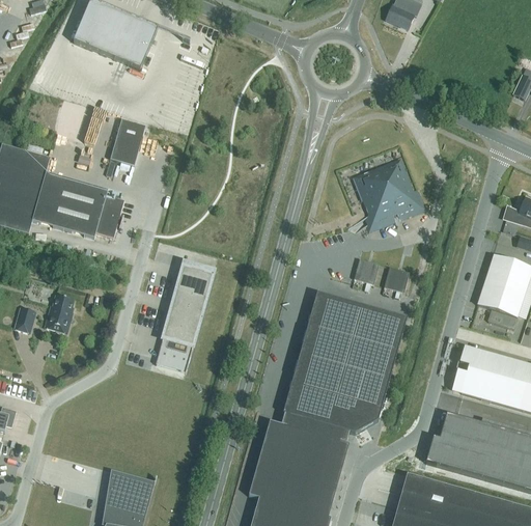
[(140,67),(158,26),(95,0),(89,0),(73,39),(140,67)]
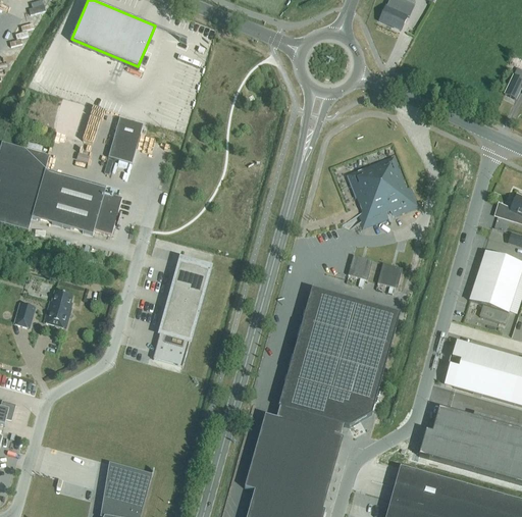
[(401,27),(407,12),(395,7),(398,1),(400,2),(401,0),(388,0),(386,3),(385,3),(379,17),(401,27)]
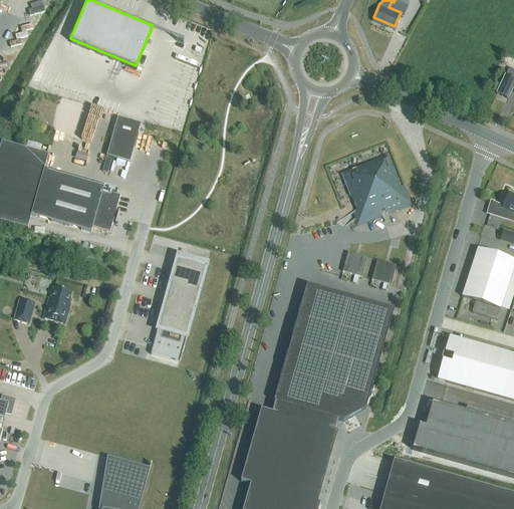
[(497,89),(508,94),(513,80),(513,65),(509,63),(497,89)]
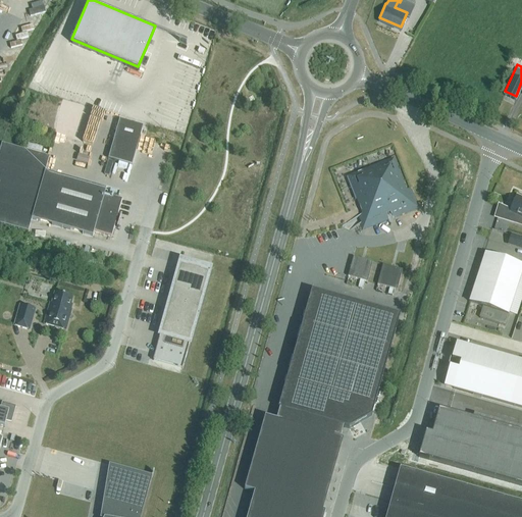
[(193,86),(197,76),(189,72),(185,83),(193,86)]
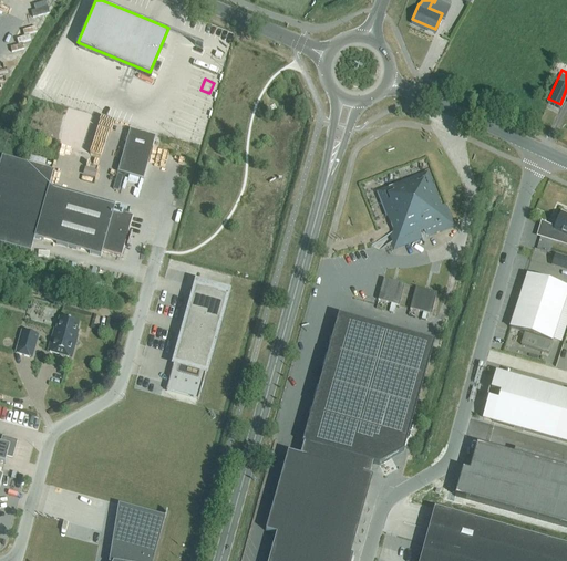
[(197,138),(203,125),(176,116),(172,128),(197,138)]
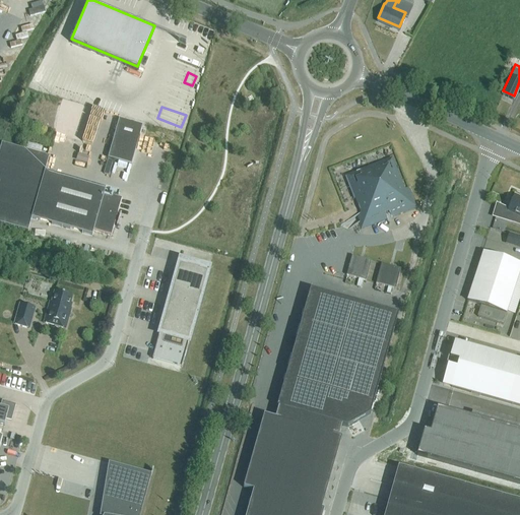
[(142,121),(119,115),(114,134),(137,141),(142,121)]
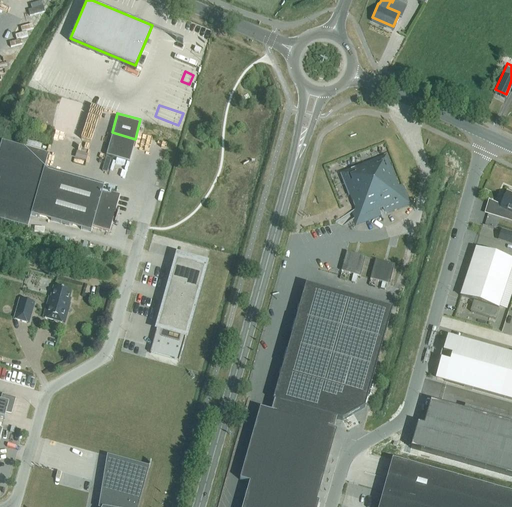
[(44,164),(48,151),(1,137),(0,142),(0,216),(27,224),(31,210),(90,227),(92,222),(109,227),(113,214),(116,215),(117,209),(114,209),(119,191),(102,186),(104,181),(44,164)]
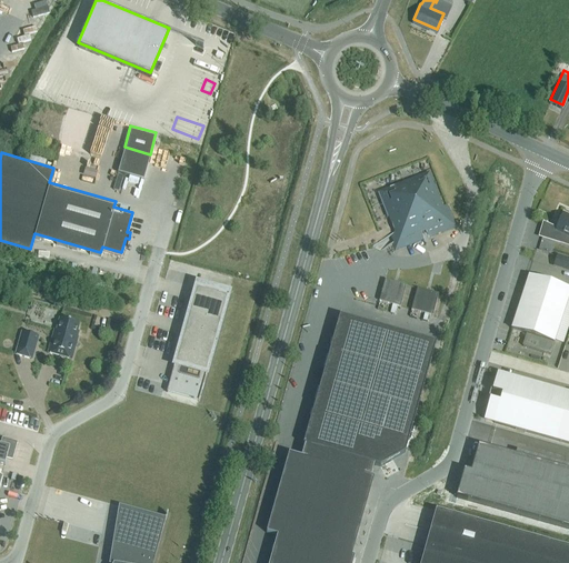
[(429,168),(379,187),(396,229),(391,231),(393,239),(392,239),(395,245),(457,221),(449,199),(442,201),(429,168)]
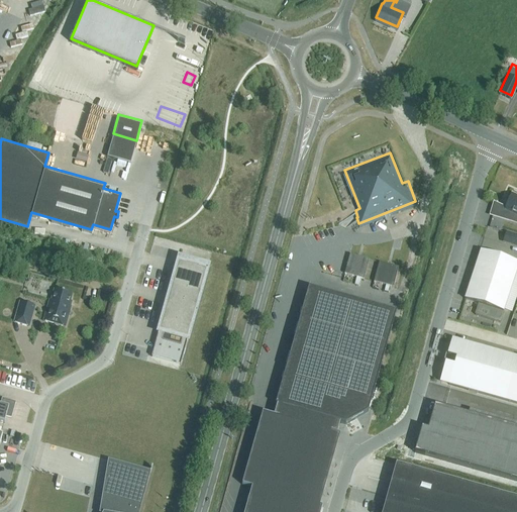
[(516,192),(512,190),(505,204),(492,198),(491,198),(494,200),(491,210),(508,215),(511,209),(516,211),(516,192)]
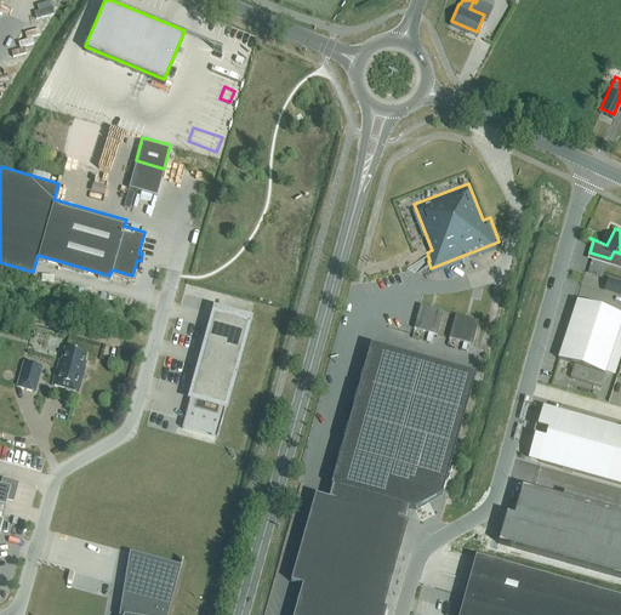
[(620,292),(620,277),(608,273),(603,286),(620,292)]
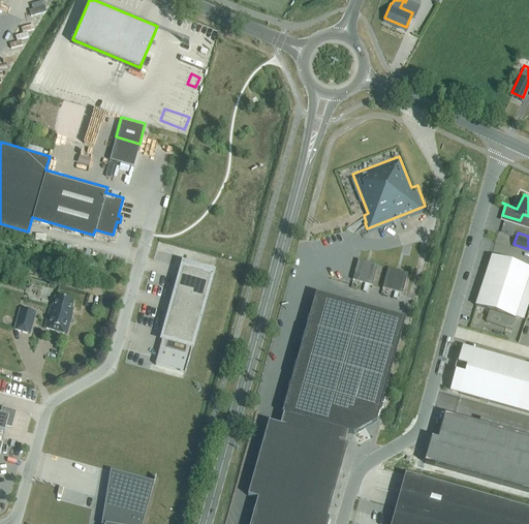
[(528,265),(492,253),(475,302),(515,314),(528,270),(528,265)]
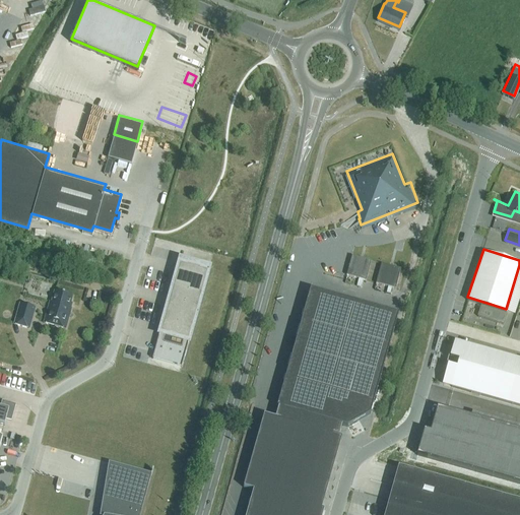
[(346,271),(366,276),(371,257),(351,252),(346,271)]
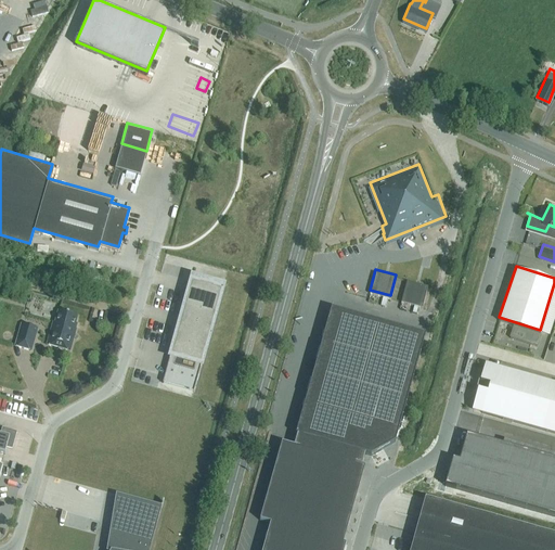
[(193,388),(201,363),(203,363),(226,280),(191,270),(167,354),(170,355),(164,380),(193,388)]
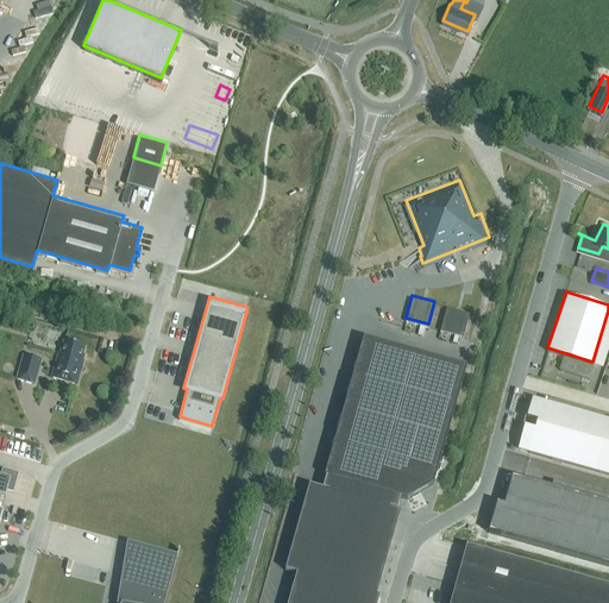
[(446,303),(440,326),(463,333),(469,311),(446,303)]
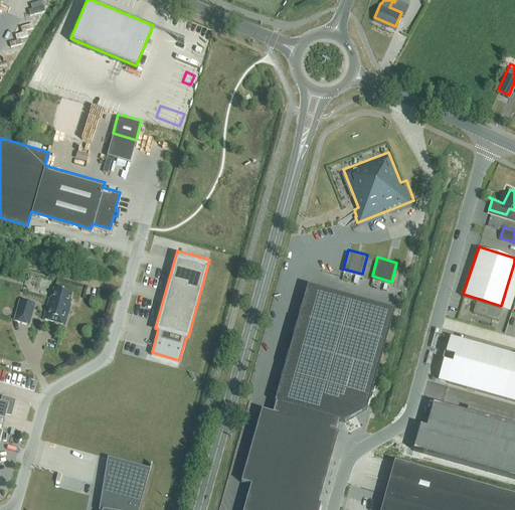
[(316,509),(319,501),(318,500),(338,429),(336,428),(338,418),(341,419),(366,405),(394,307),(307,282),(275,398),(276,399),(273,409),(262,406),(241,479),(253,482),(245,509),(316,509)]
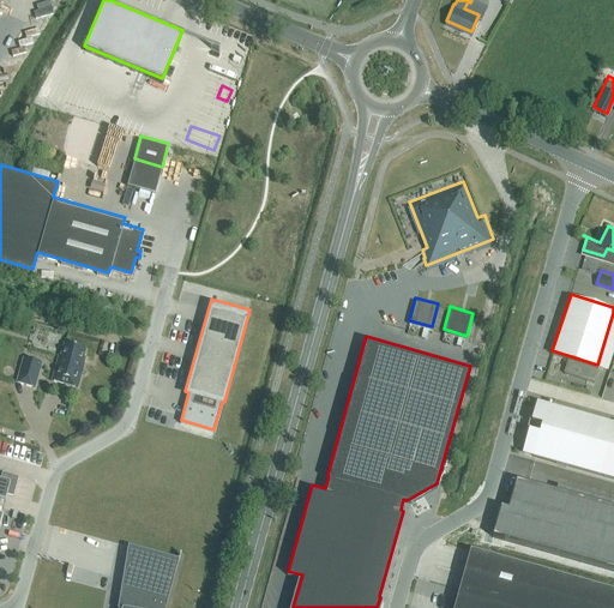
[(84,353),(83,353),(85,344),(65,338),(61,351),(59,350),(52,375),(77,383),(84,359),(83,357),(84,353)]
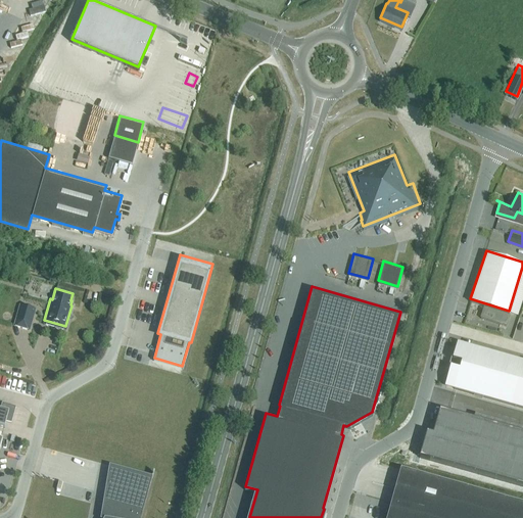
[(36,305),(19,300),(13,322),(30,326),(36,305)]
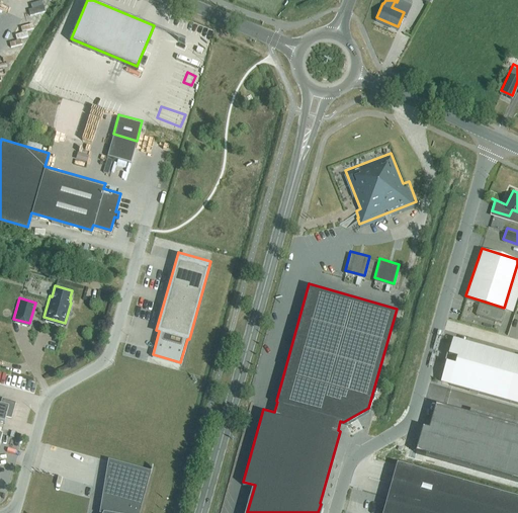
[(478,389),(478,390),(517,400),(517,353),(490,346),(462,339),(461,340),(454,339),(444,377),(450,379),(450,380),(478,389)]
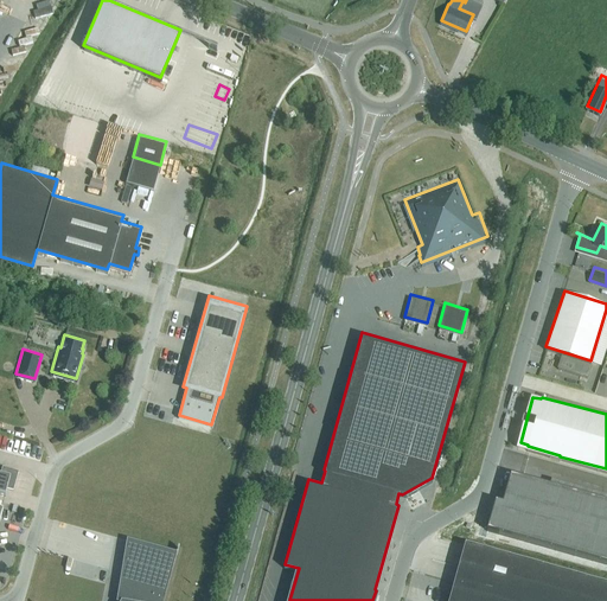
[(543,464),(557,465),(557,455),(543,454),(543,464)]
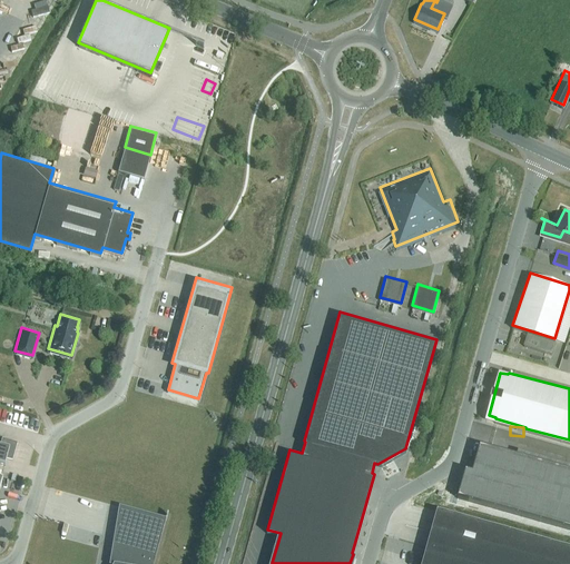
[(12,455),(17,438),(2,434),(1,441),(0,441),(0,458),(5,461),(7,454),(12,455)]
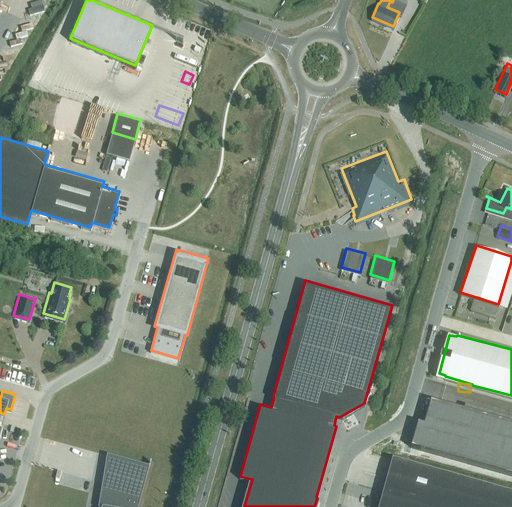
[(420,417),(413,441),(511,468),(511,416),(433,394),(426,418),(420,417)]
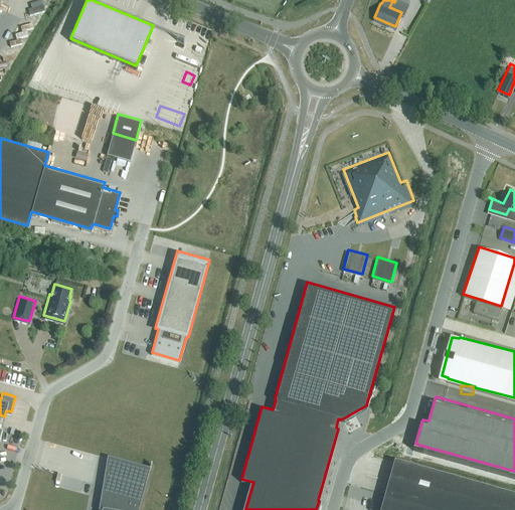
[(138,509),(152,461),(151,461),(150,466),(108,454),(99,508),(104,509),(103,509),(138,509)]
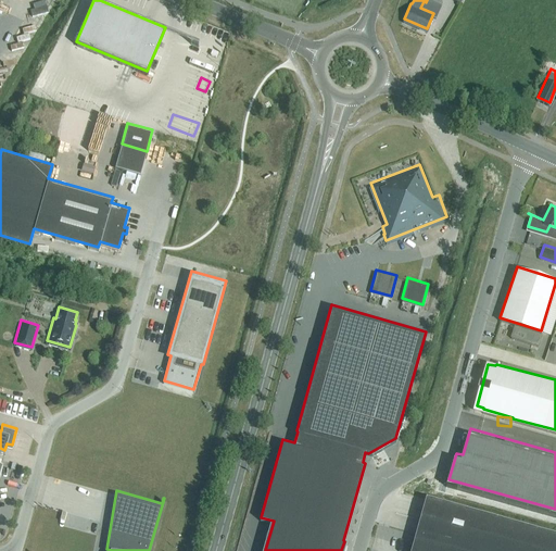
[(555,550),(555,531),(426,496),(409,550),(555,550)]
